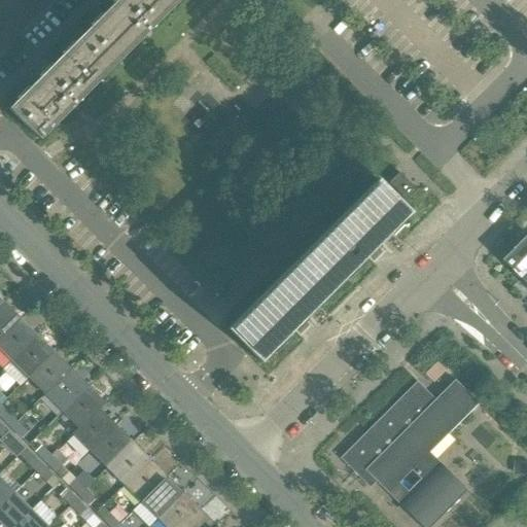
[(102,15),(82,35),(113,67),(114,66),(124,57),(144,36),(146,34),(150,31),(150,30),(180,0),(109,0),(113,4),(102,15)]
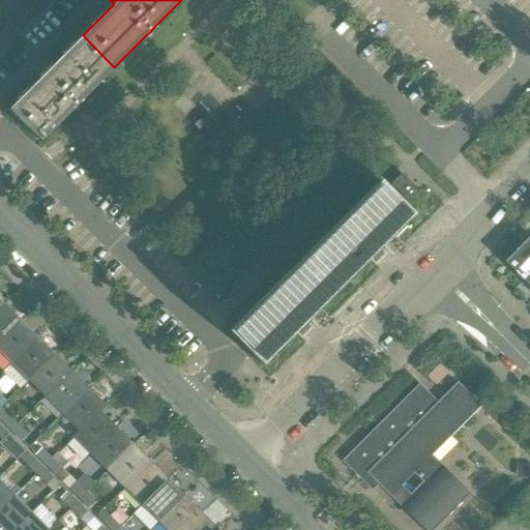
[(114,67),(83,35),(63,55),(51,67),(42,58),(32,68),(40,78),(28,89),(8,110),(39,142),(72,109),(77,105),(114,67)]
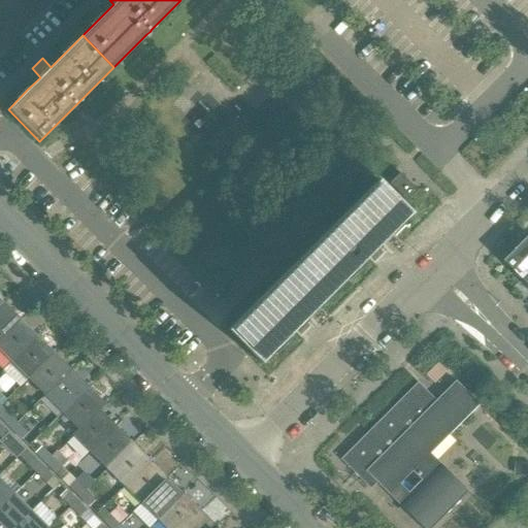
[(390,184),(407,201),(418,191),(400,173),(390,184)]
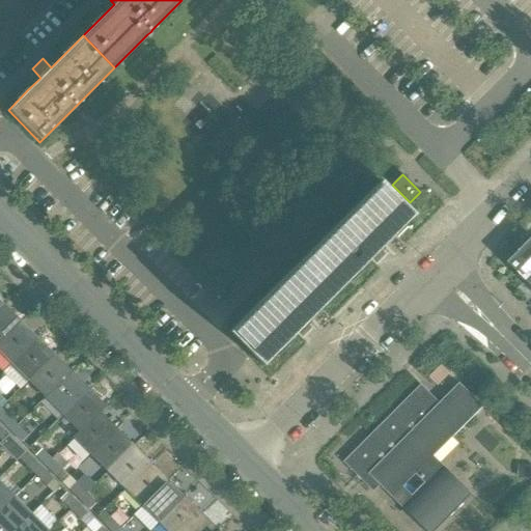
[(261,364),(392,233),(411,215),(379,184),(229,332),(261,364)]
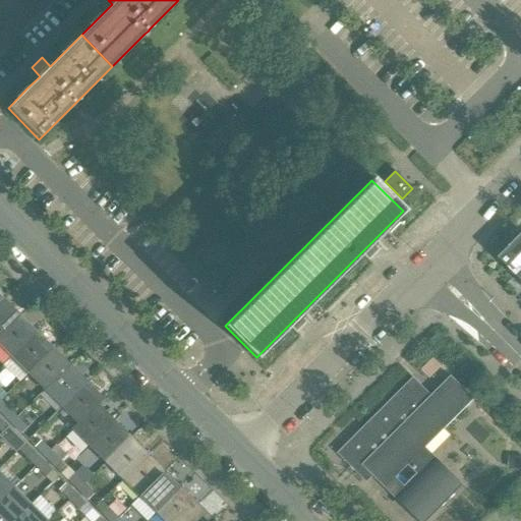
[(513,275),(514,276),(520,268),(520,233),(497,258),(498,258),(513,274),(513,275)]
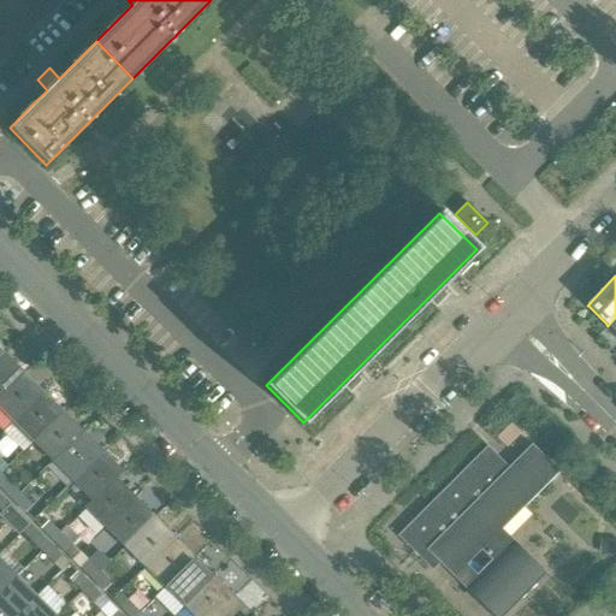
[(0,357),(0,396),(24,373),(5,354),(0,357)]
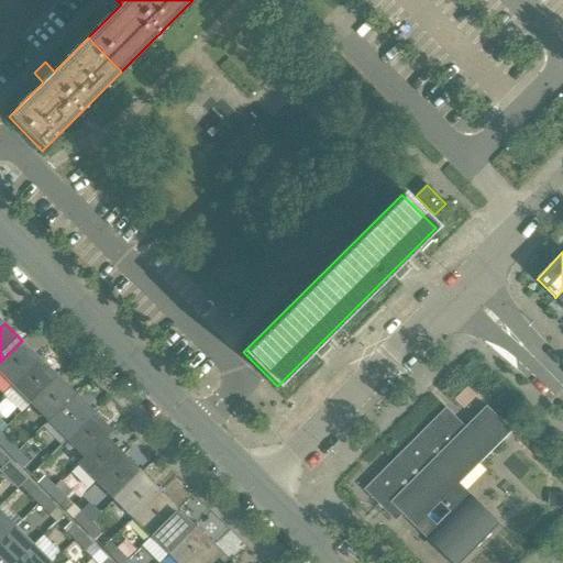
[(0,362),(0,374),(12,387),(40,359),(22,341),(0,362)]
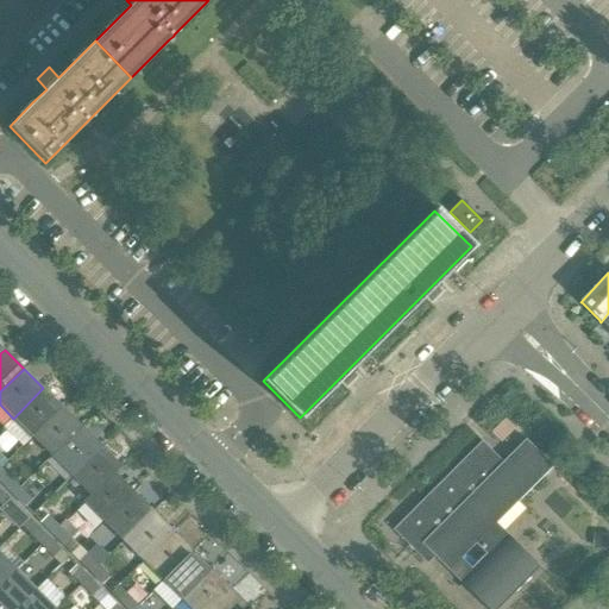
[(13,419),(32,437),(62,407),(43,388),(13,419)]
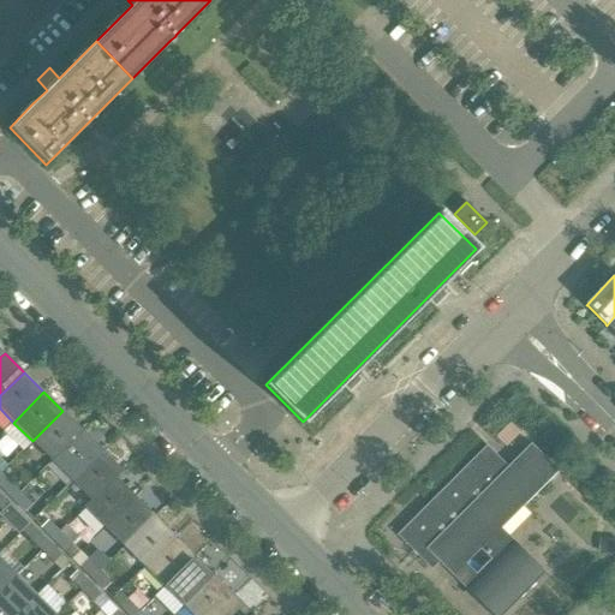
[(33,441),(53,461),(83,431),(63,411),(33,441)]
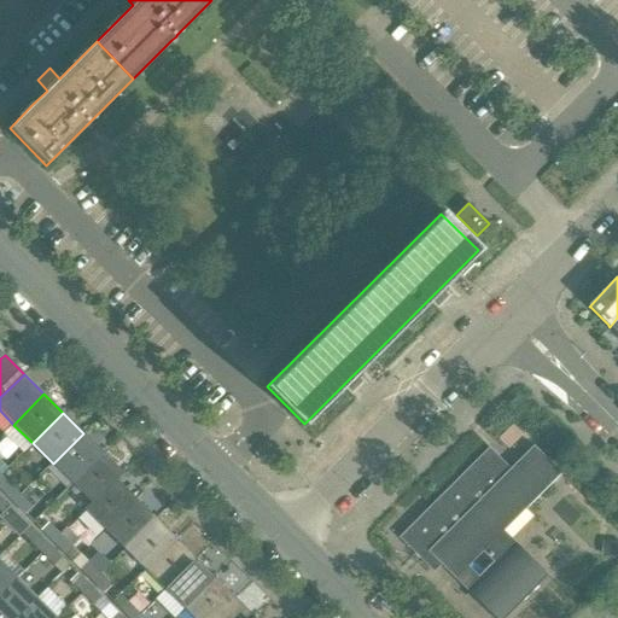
[(497,439),(508,449),(522,435),(512,425),(497,439)]
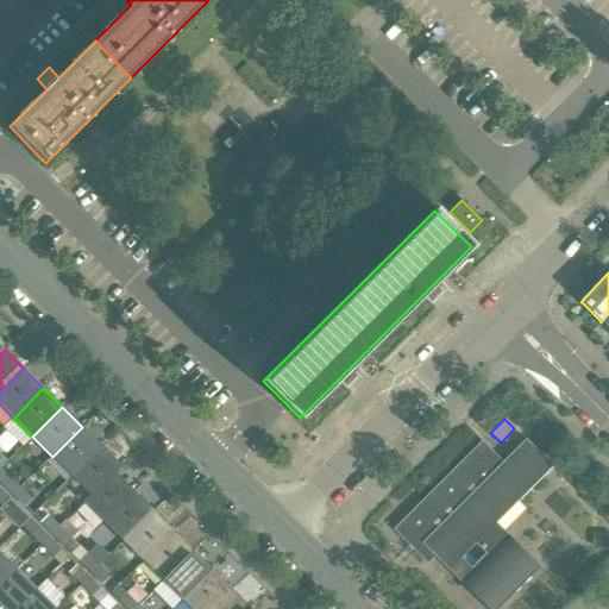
[(52,457),(71,476),(101,446),(82,427),(52,457)]
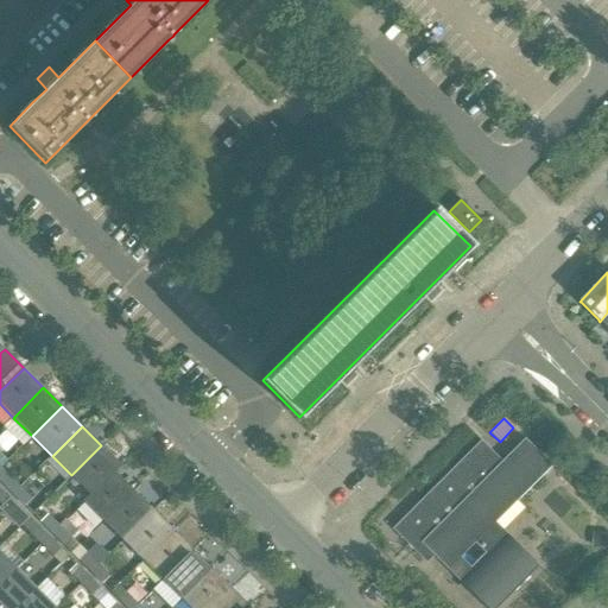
[(493,521),(537,477),(549,466),(550,467),(551,466),(524,439),(523,439),(525,442),(504,463),(481,441),(480,441),(481,443),(425,498),(413,511),(412,510),(411,511),(416,515),(405,525),(400,520),(392,530),(426,563),(434,556),(485,607),(493,607),(536,567),(537,568),(538,567),(493,521)]
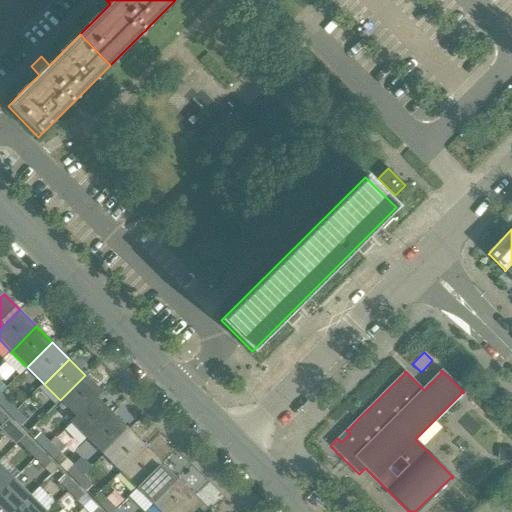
[(60,400),(76,417),(96,397),(101,392),(85,375),(60,400)]
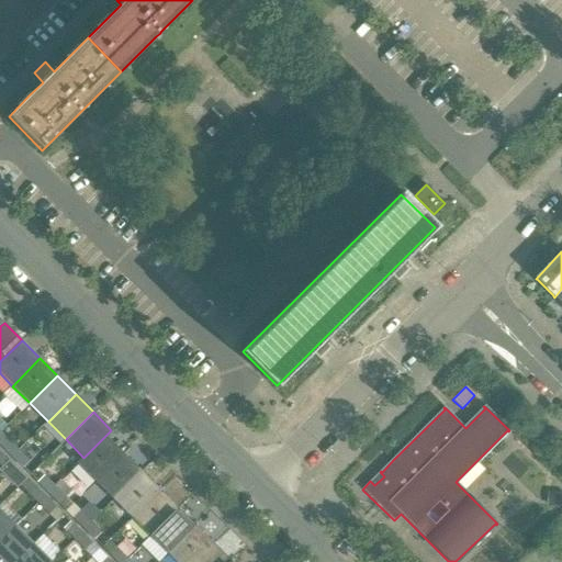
[(77,464),(96,482),(123,454),(105,436),(83,458),(77,464)]
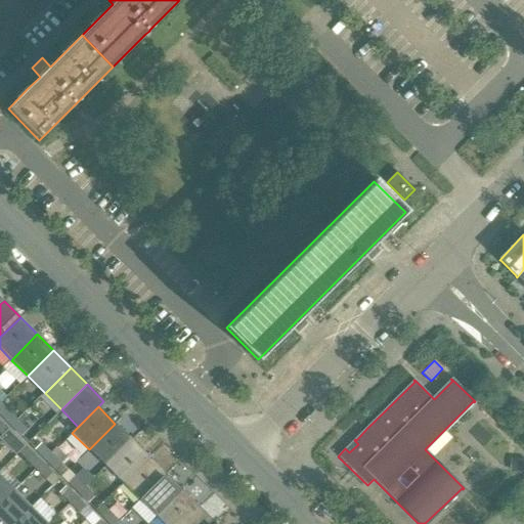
[(1,417),(11,427),(16,421),(7,410),(1,417)]
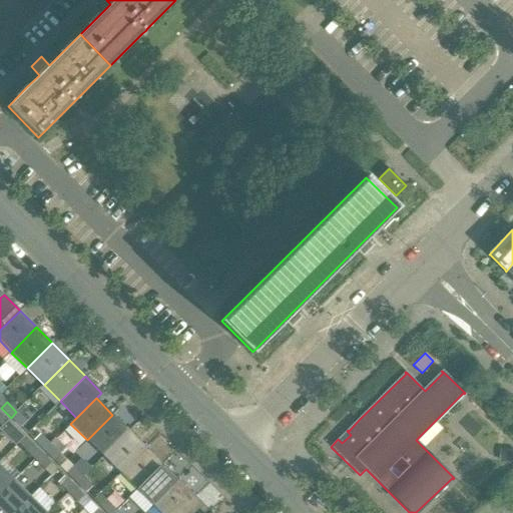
[(0,424),(2,426),(8,421),(0,412),(0,424)]
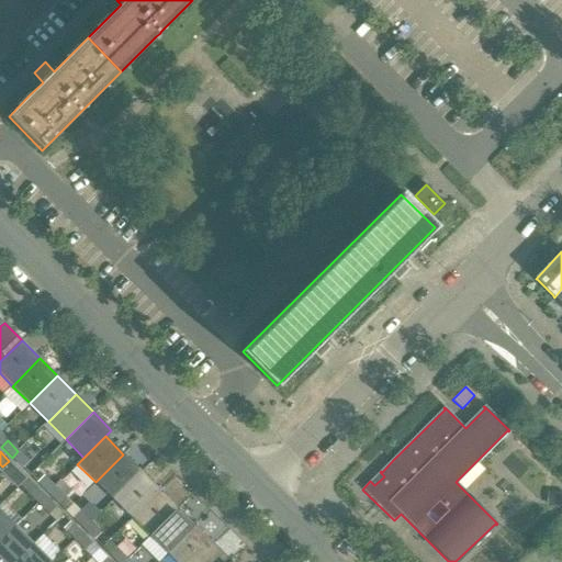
[(18,451),(12,458),(23,469),(29,462),(18,451)]
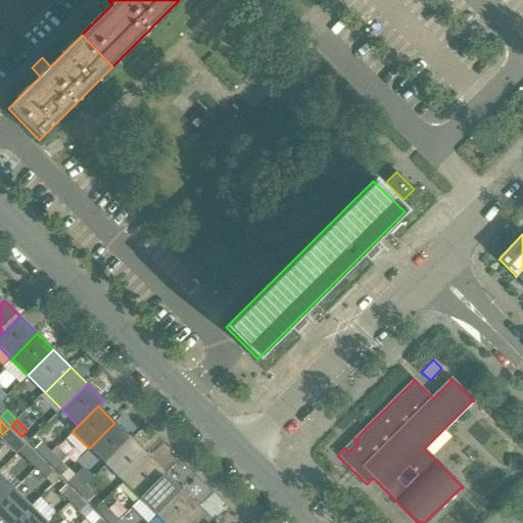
[(89,448),(106,466),(133,440),(114,423),(89,448)]
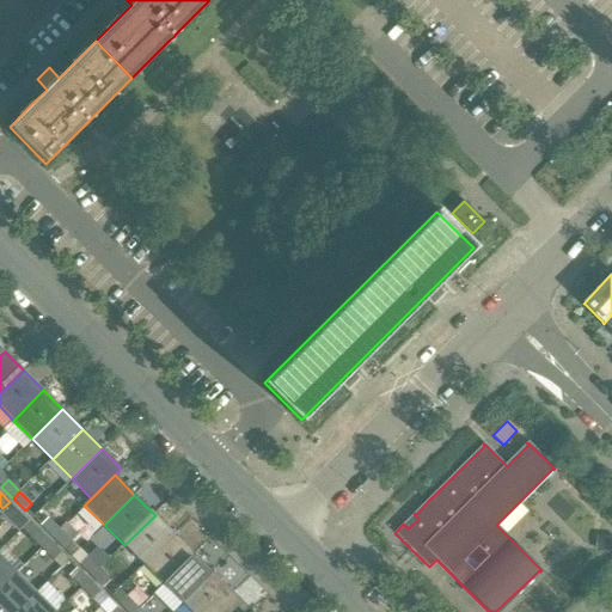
[(10,502),(2,508),(0,510),(0,513),(18,532),(29,521),(10,502)]
